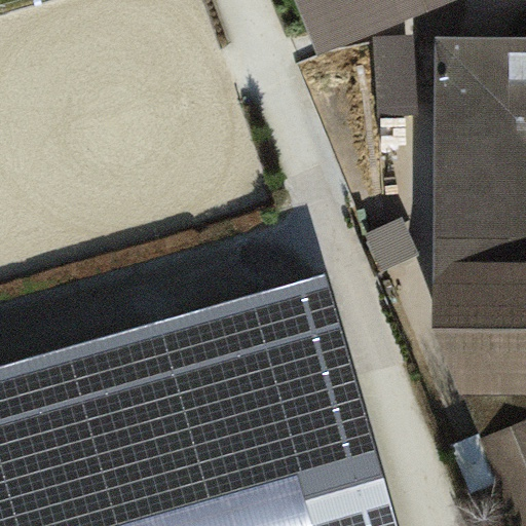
[(286,0),(308,62),(484,0),(286,0)]
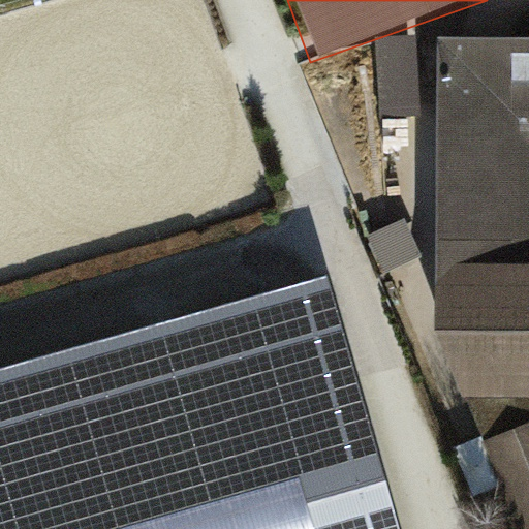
[(528,36),(432,36),(431,331),(463,397),(467,397),(528,397),(528,36)]
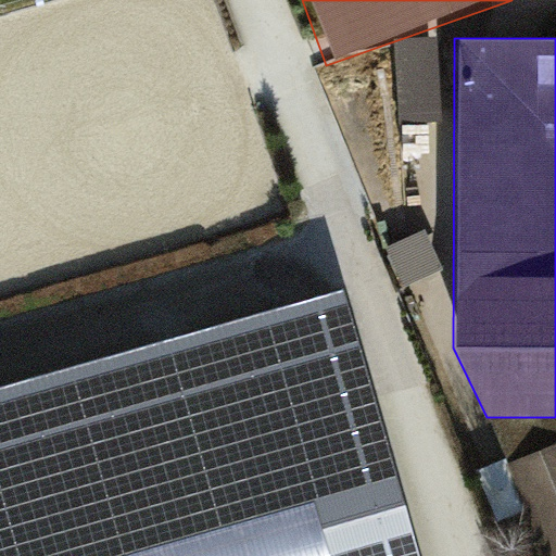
[(436,39),(395,42),(401,124),(441,121),(436,39)]
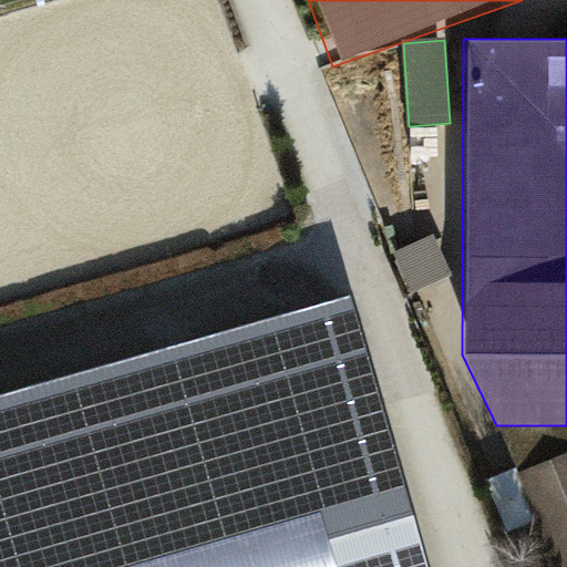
[(432,234),(389,254),(409,296),(452,275),(432,234)]
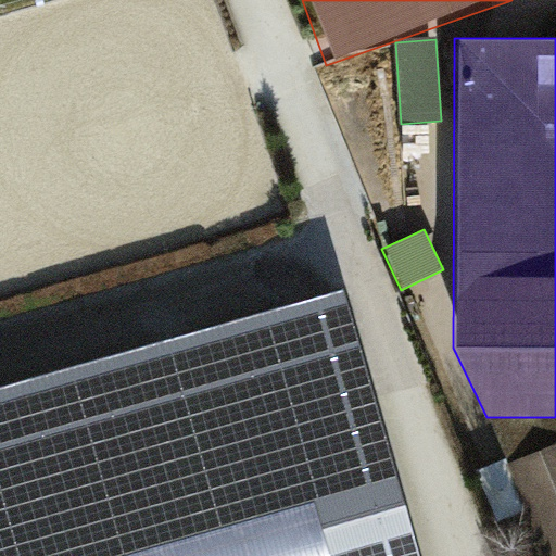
[(0,555),(422,555),(344,285),(0,387),(0,555)]
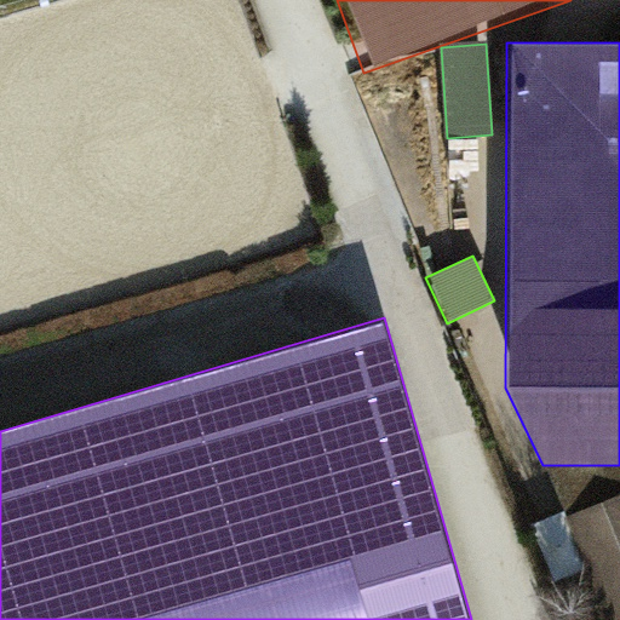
[(619,495),(619,465),(547,465),(567,516),(619,495)]
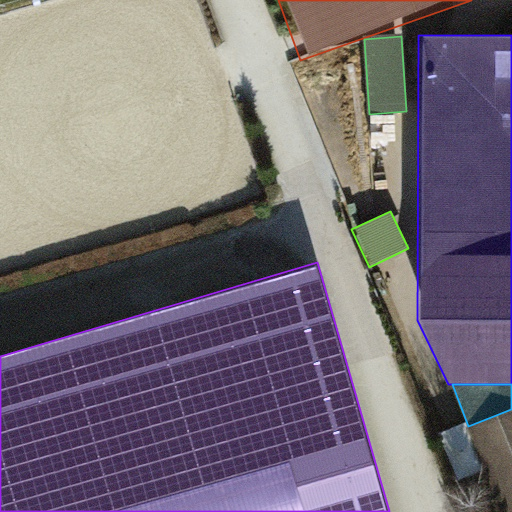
[(511,511),(511,409),(468,426),(466,427),(500,511),(511,511)]
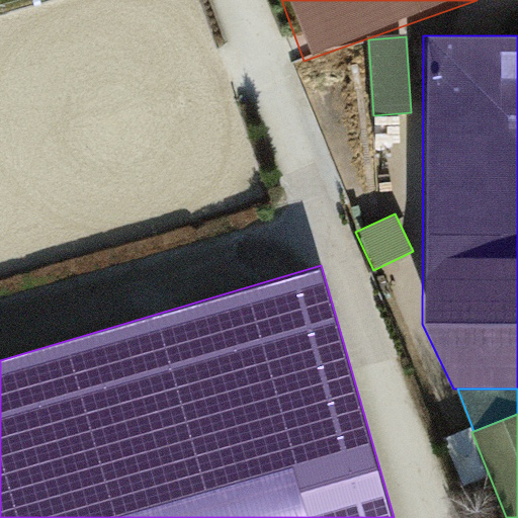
All buildings are outlined.
